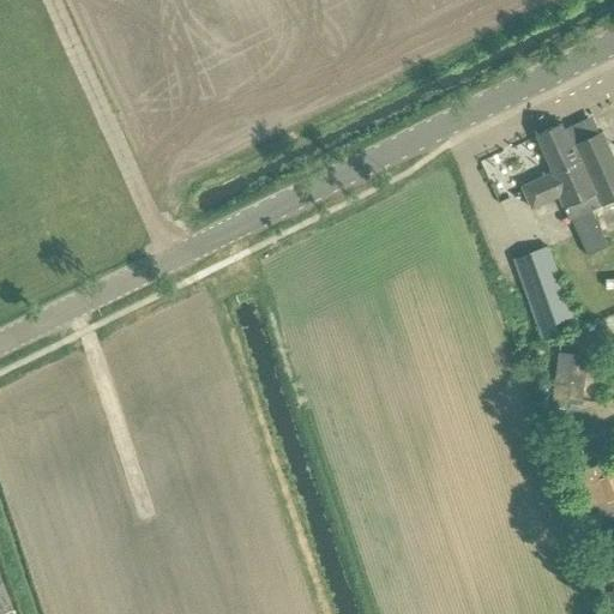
[(536,134),(553,173),(522,186),(531,209),(559,197),(585,257),(609,246),(593,209),(613,199),(613,161),(601,132),(571,146),(560,124),(536,134)]
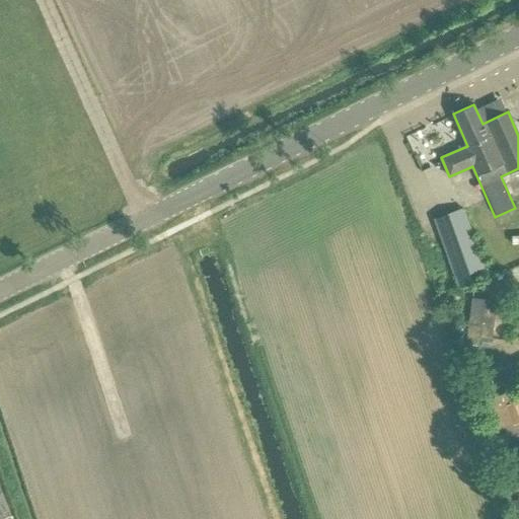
[(467,274),(485,268),(463,209),(434,220),(458,288),(470,284),(467,274)]
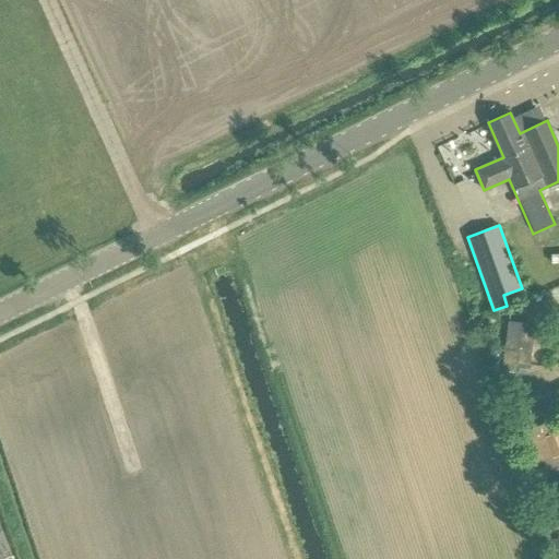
[(531,377),(535,329),(508,326),(502,375),(516,376),(531,377)]
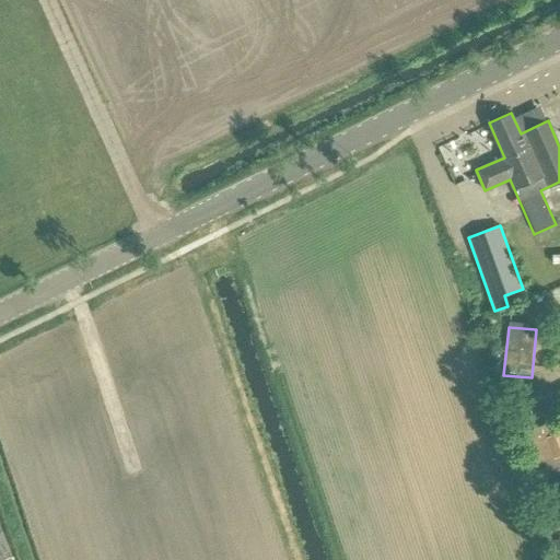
[(549,408),(559,403),(559,389),(544,397),(549,408)]
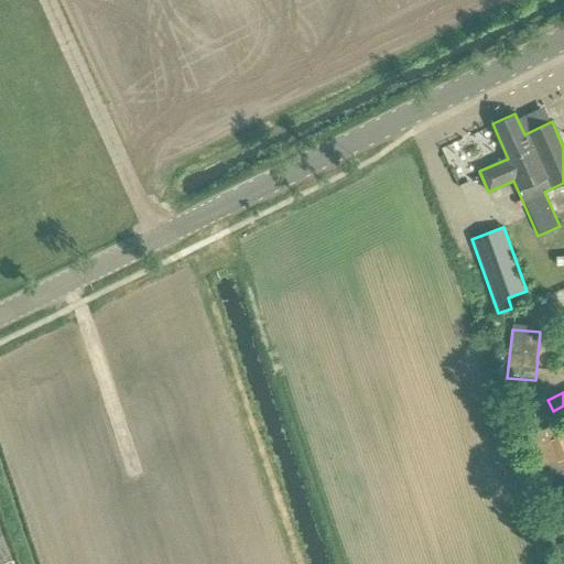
[(563,459),(563,434),(560,424),(524,437),(537,470),(563,459)]
